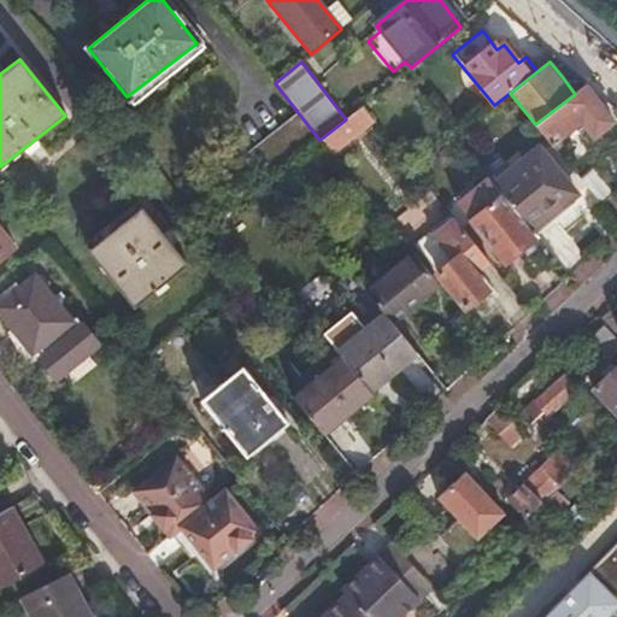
[(575,94),(535,124),(552,146),(585,121),(597,136),(613,122),(603,110),(585,87),(575,94)]
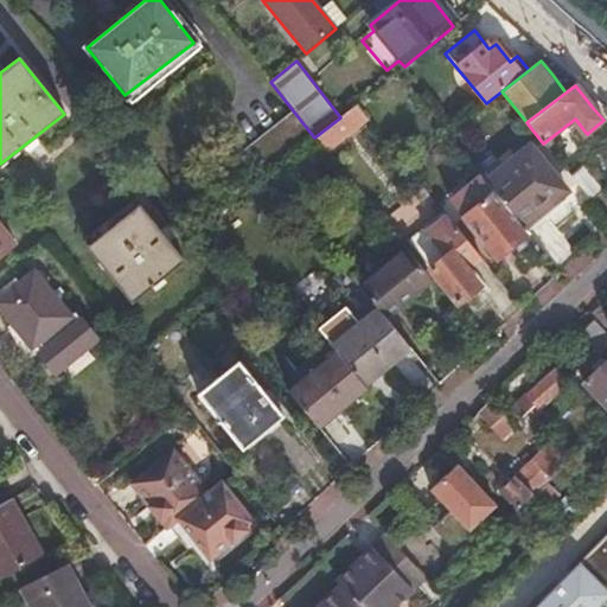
[(340,117),(314,138),(328,153),(369,120),(356,104),(340,117)]
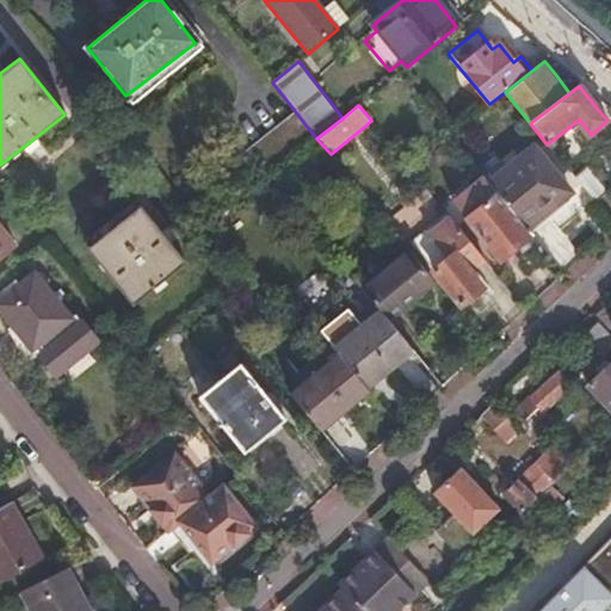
[(312,137),(292,111),(232,158),(253,185),(312,137)]
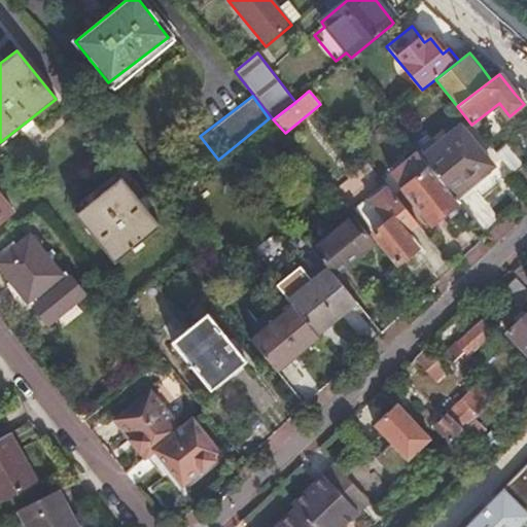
[(460,127),(422,157),(454,197),(492,165),(460,127)]
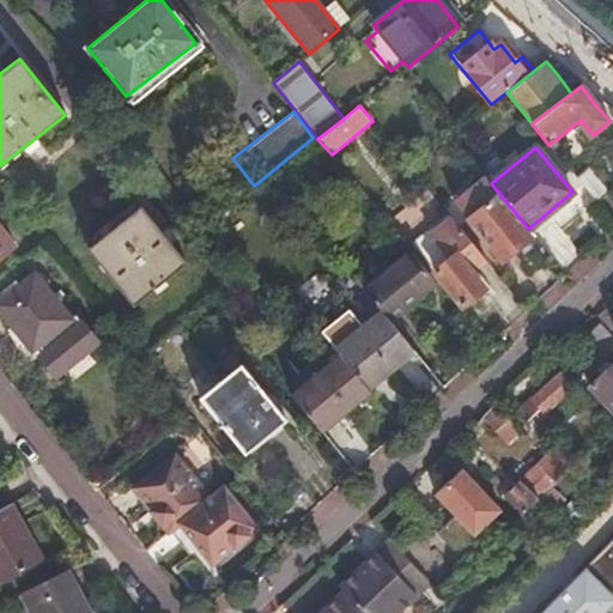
[(589,169),(577,178),(599,205),(611,195),(589,169)]
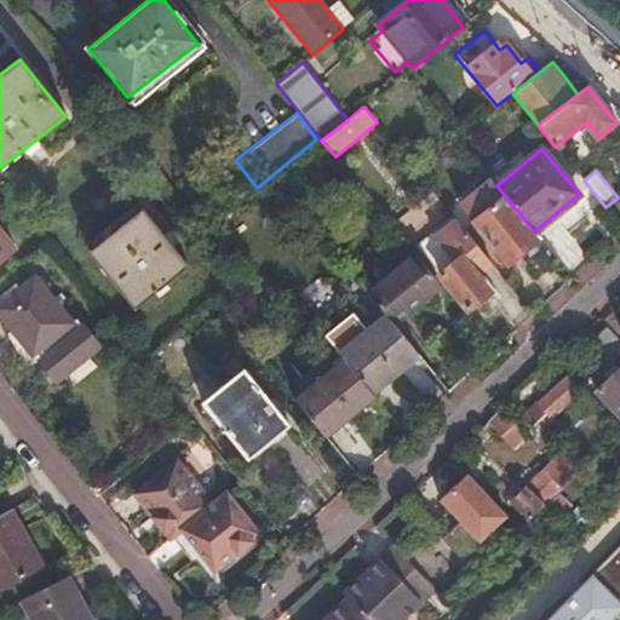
[(458,205),(472,222),(507,265),(537,241),(489,181),(469,195),(458,205)]
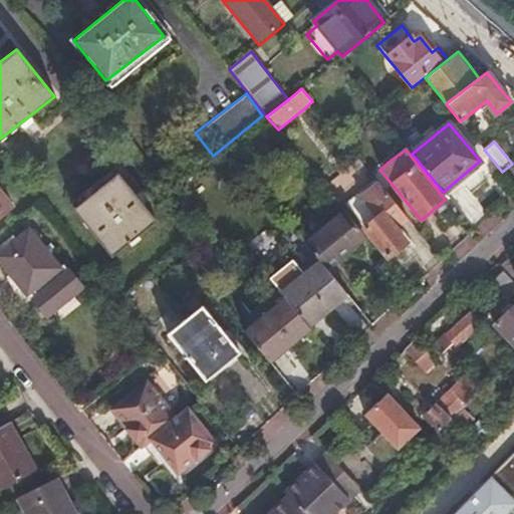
[(156,221),(116,174),(73,208),(111,256),(156,221)]
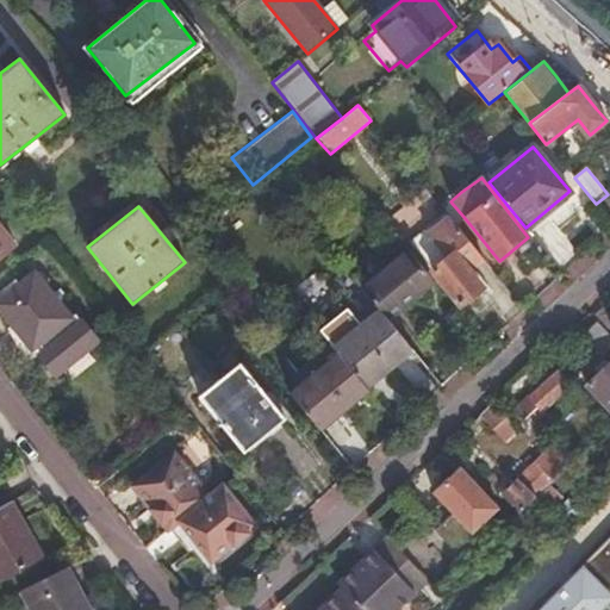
[(483,257),(468,241),(447,215),(433,225),(436,230),(430,235),(448,257),(433,268),(461,305),(483,286),(468,269),(483,257)]
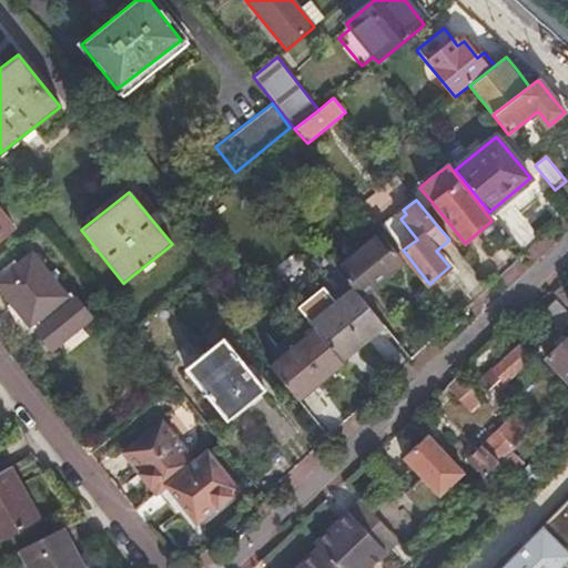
[(0,240),(12,231),(0,214),(0,240)]
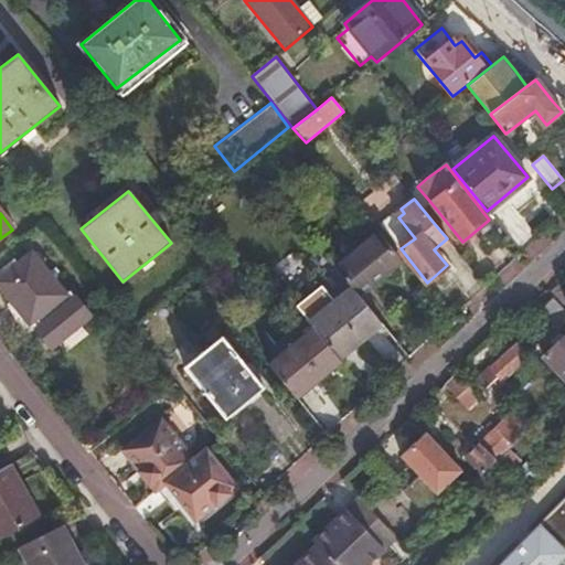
[(379,233),(336,267),(353,288),(360,297),(405,264),(379,233)]
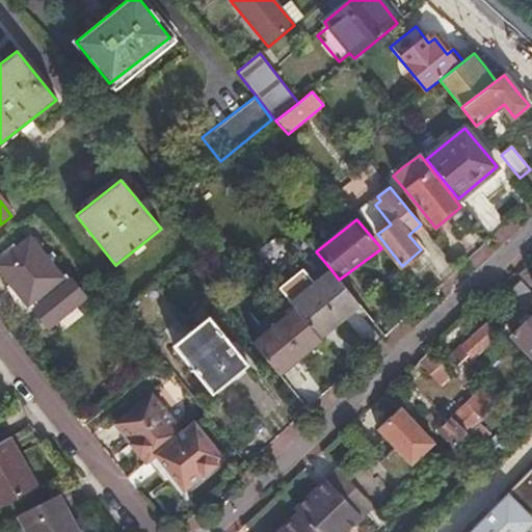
[(70,304),(72,307),(82,297),(74,287),(63,273),(59,276),(27,238),(0,259),(0,270),(25,303),(31,299),(36,306),(32,309),(46,326),(52,322),(50,319),(56,315),(70,304)]
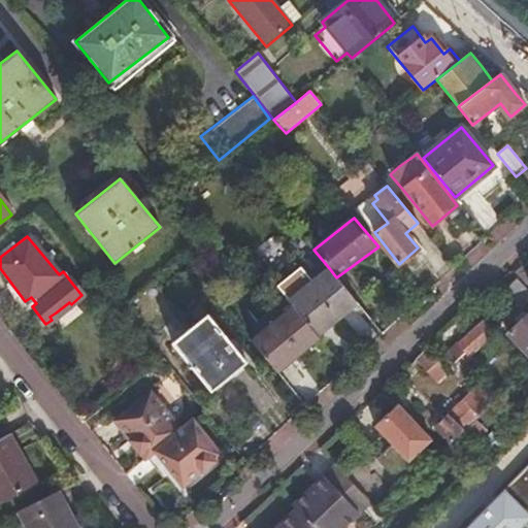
[(336,277),(330,269),(314,282),(301,266),(276,286),(289,301),(293,305),(317,333),(356,301),(336,277)]
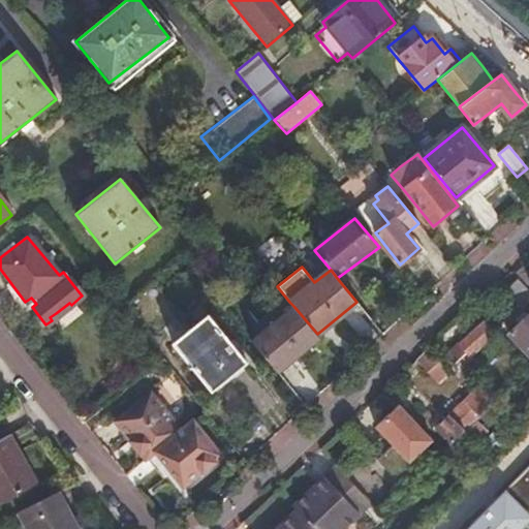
[(528,285),(528,273),(524,269),(518,275),(528,285)]
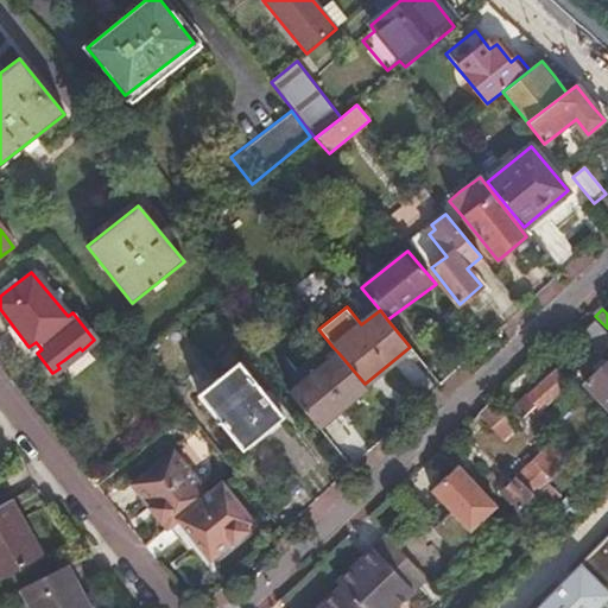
[(607,334),(595,321),(582,333),(603,355),(607,349),(607,334)]
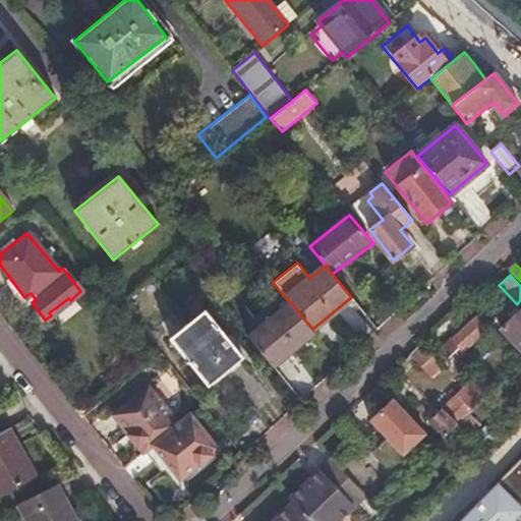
[(57,310),(70,300),(68,298),(55,308),(49,312),(51,315),(57,310)]
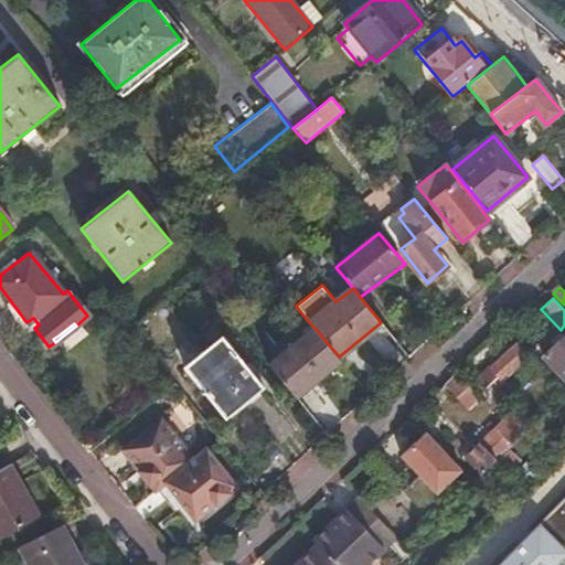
[(313,327),(268,363),(297,397),(342,361),(339,356),(313,327)]
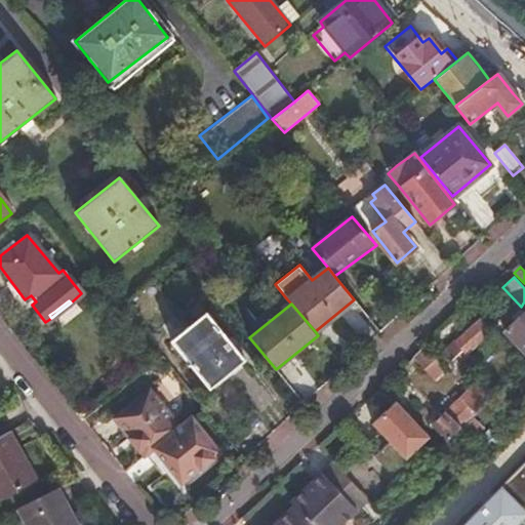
[(524,353),(524,311),(503,330),(524,353)]
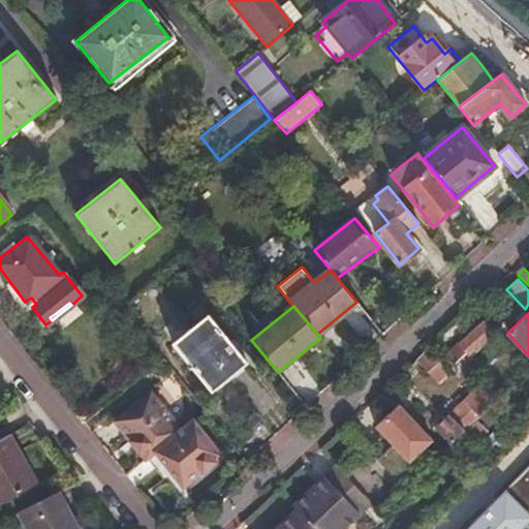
[(249,365),(209,314),(174,342),(213,393),(249,365)]
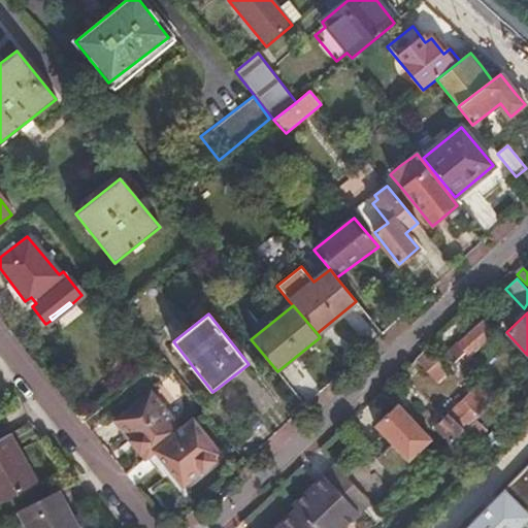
[(467,356),(500,326),(490,315),(446,354),(454,363),(465,353),(467,356)]
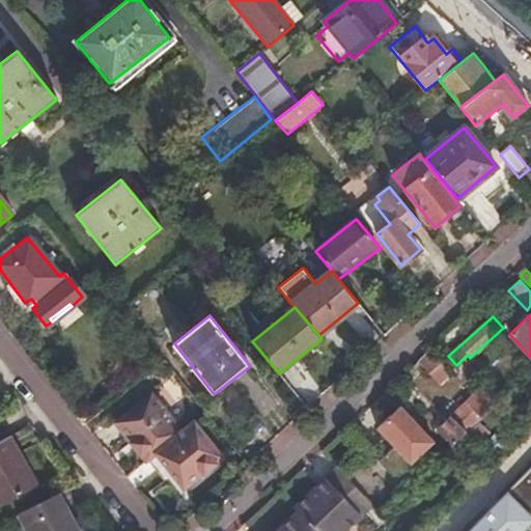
[(429,351),(416,364),(437,388),(451,373),(429,351)]
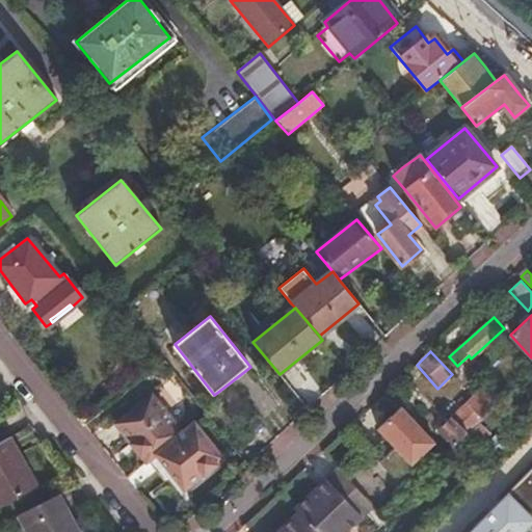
[(497,399),(482,384),(453,414),(468,428),(497,399)]
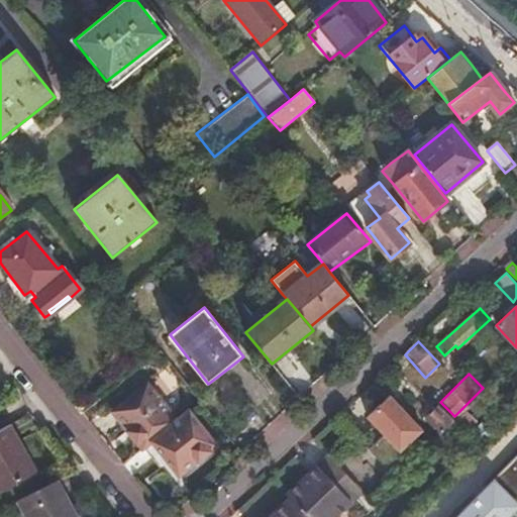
[(127,399),(185,472),(215,446),(187,412),(176,421),(145,384),(127,399)]
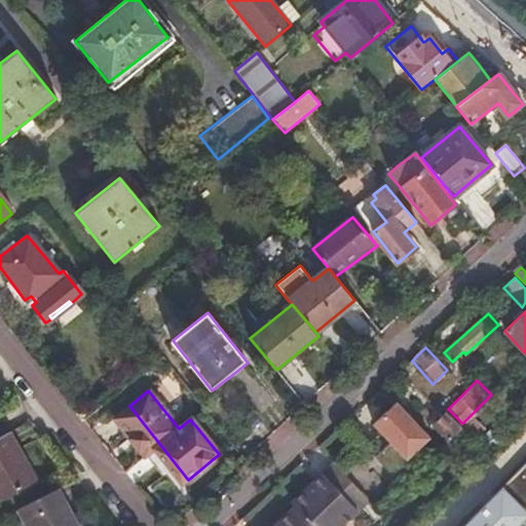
[(402,459),(427,436),(392,397),(367,420),(402,459)]
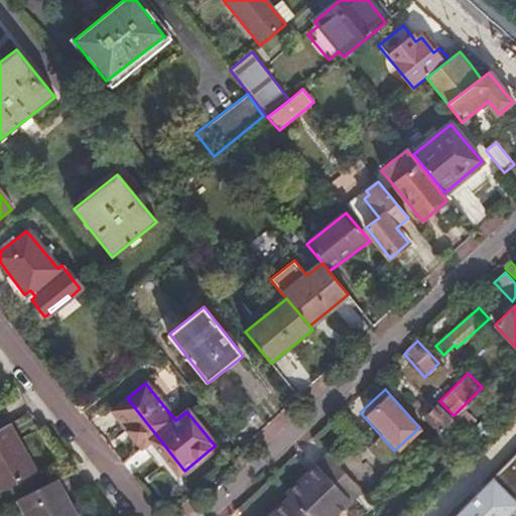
[(177,477),(184,471),(127,398),(109,412),(139,450),(149,442),(159,454),(148,463),(155,471),(166,463),(177,477)]
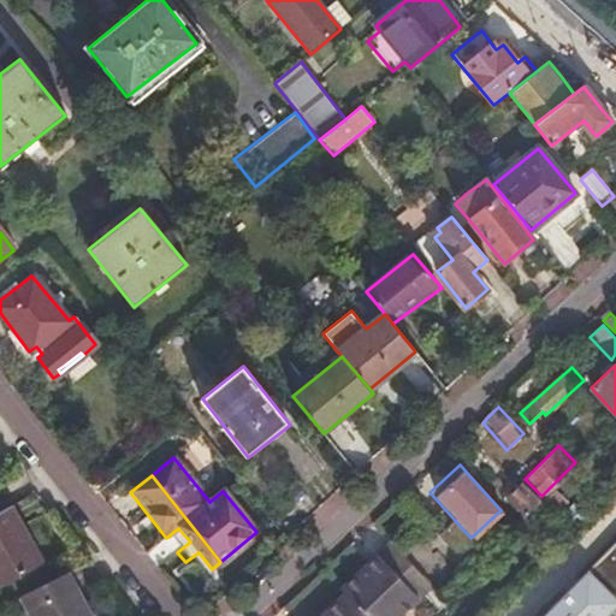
[(554,490),(542,503),(555,516),(567,503),(554,490)]
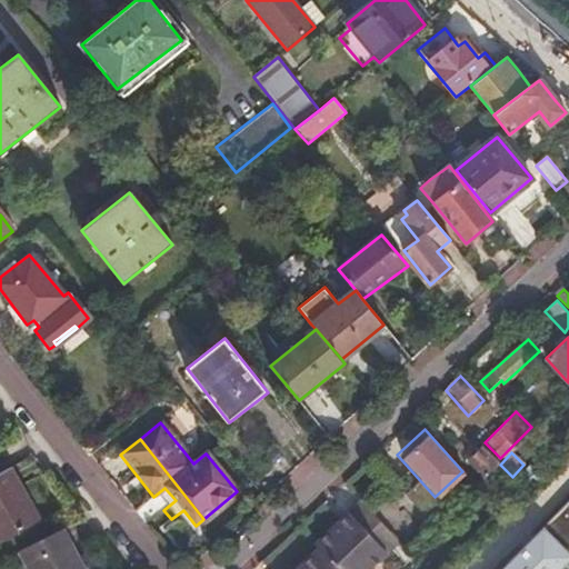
[(13,466),(0,472),(0,539),(41,518),(13,466)]
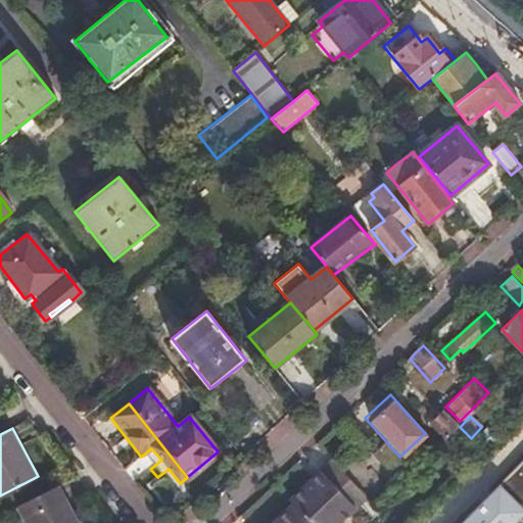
[(141,457),(150,469),(161,460),(151,448),(141,457)]
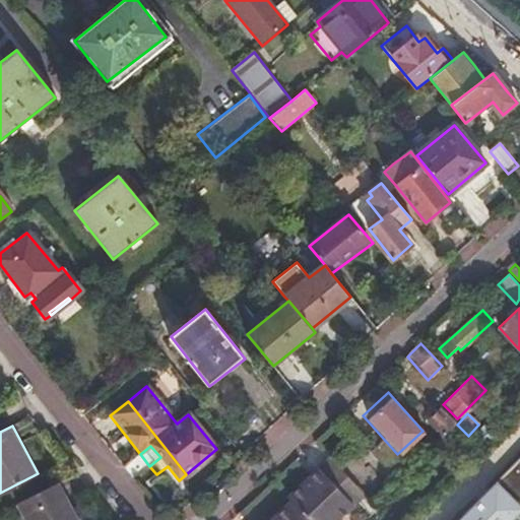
[(506,519),(515,512),(519,516),(519,457),(500,478),(502,479),(462,519),(506,519)]
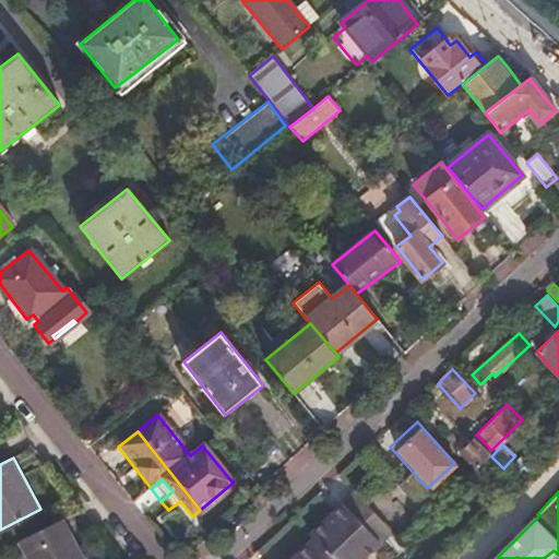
[(415,528),(382,495),(370,504),(403,539),(415,528)]
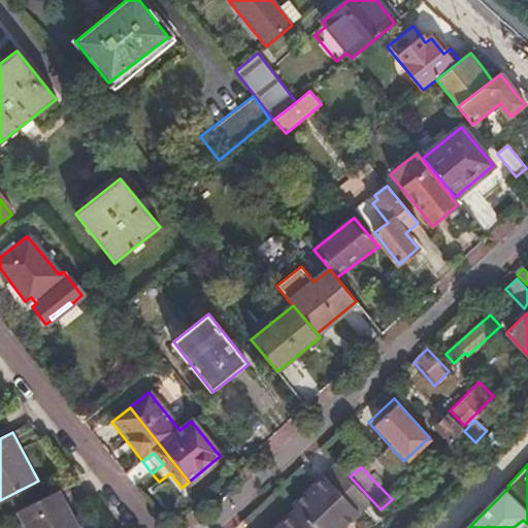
[(310,493),(305,499),(311,506),(345,475),(339,468),(324,481),(329,485),(314,497),(310,493)]
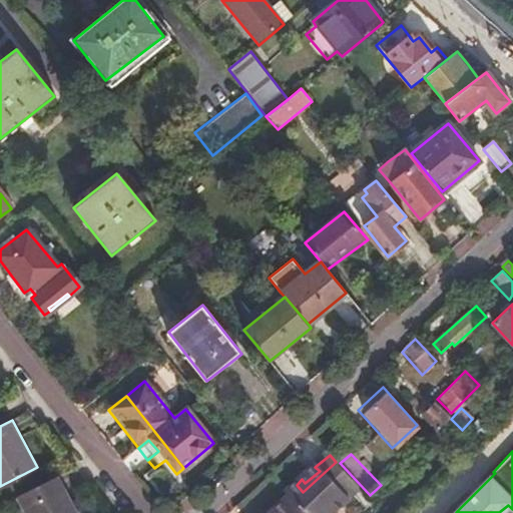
[(286,494),(289,498),(302,512),(337,512),(363,490),(336,462),(303,492),(297,485),(286,494)]
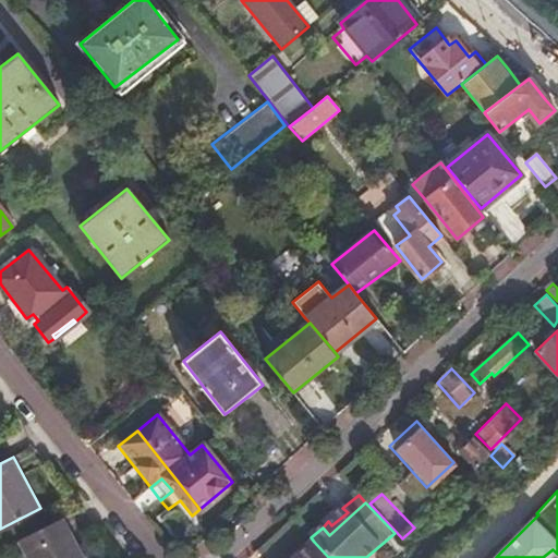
[(83,557),(63,517),(19,540),(27,557),(83,557)]
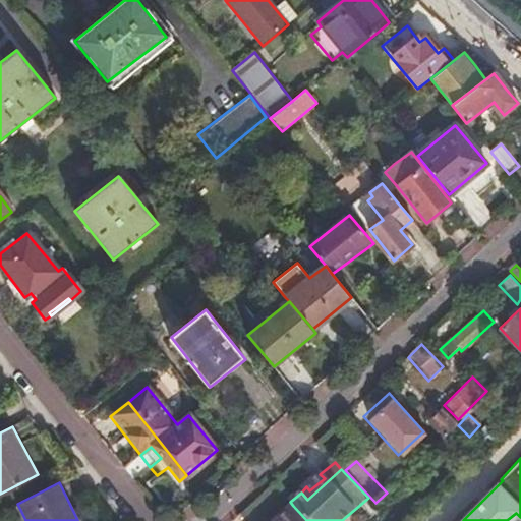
[(306,520),(293,506),(276,520),(306,520)]
